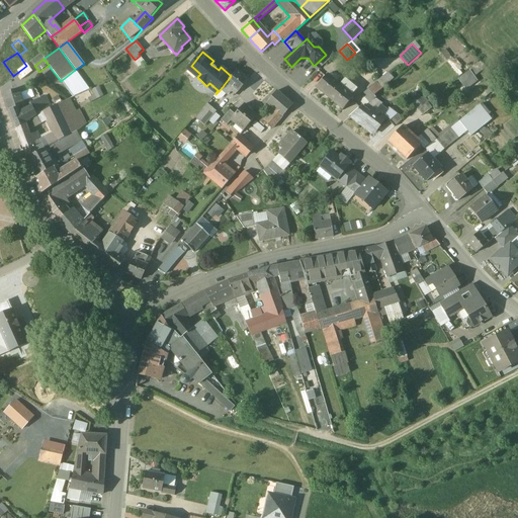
[(480,61),(469,70),(476,76),(486,67),(480,61)]
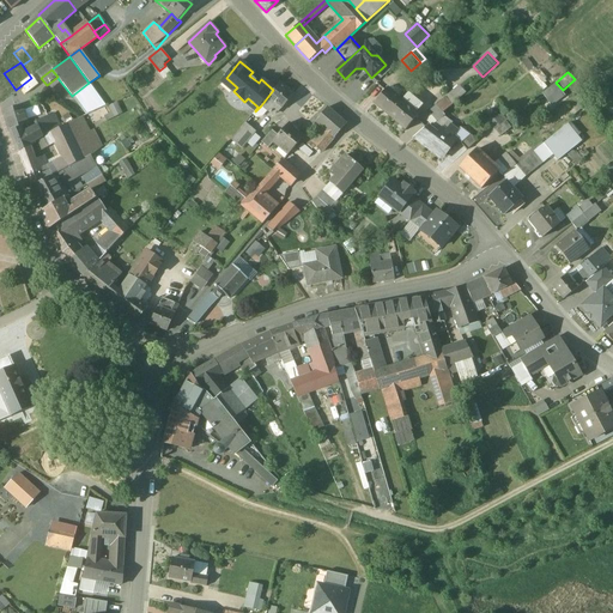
[(279,84),(261,105),(271,114),(277,107),(281,110),(295,95),(287,89),(286,90),(279,84)]
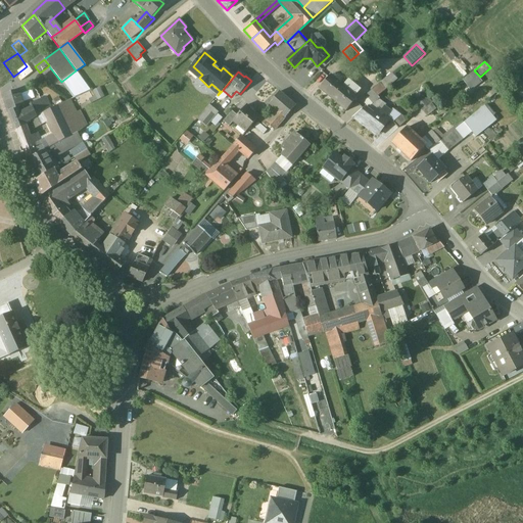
[(391,74),(380,84),(385,90),(396,80),(391,74)]
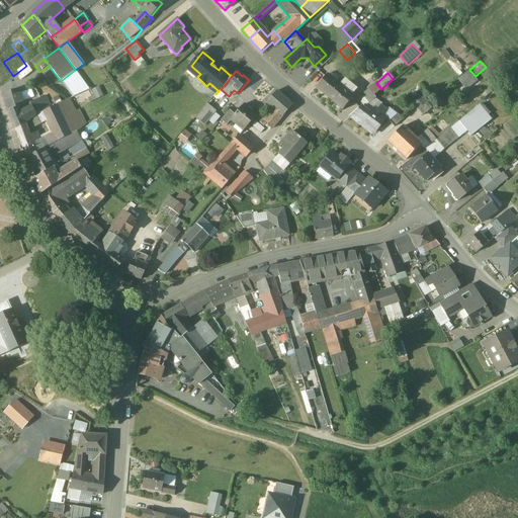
[(343,80),(335,74),(331,79),(339,85),(343,80)]
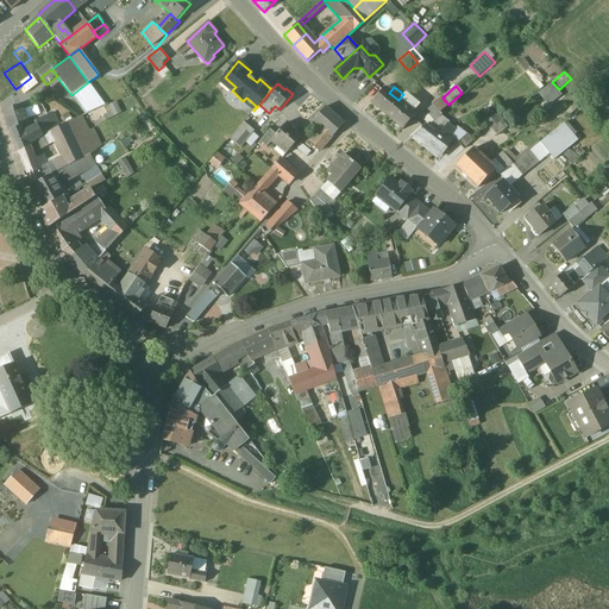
[(384,88),(371,104),(387,115),(399,100),(389,93),(384,88)]
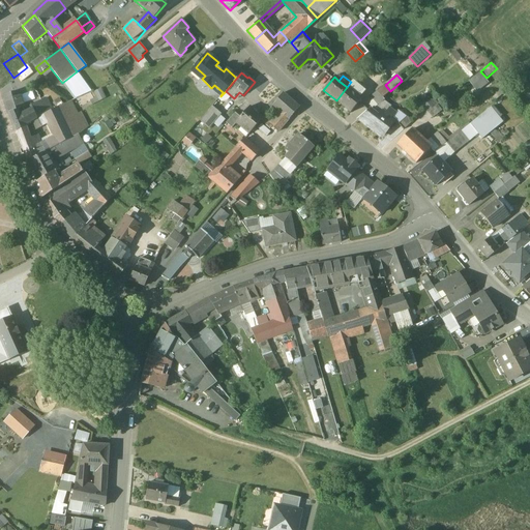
[(362,90),(352,82),(351,82),(347,87),(358,96),(362,90)]
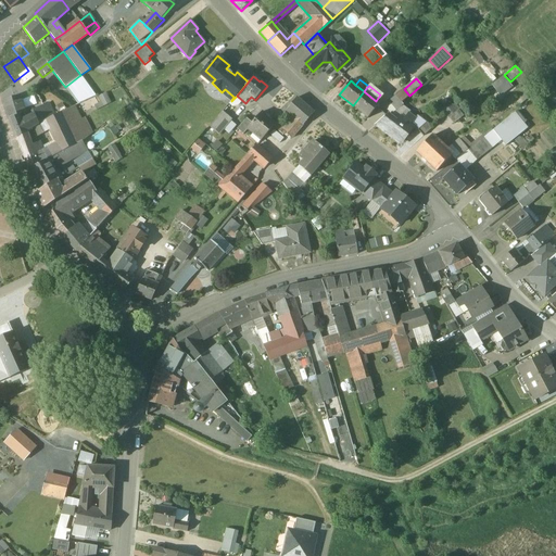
[(404,89),(395,96),(401,103),(409,96),(404,89)]
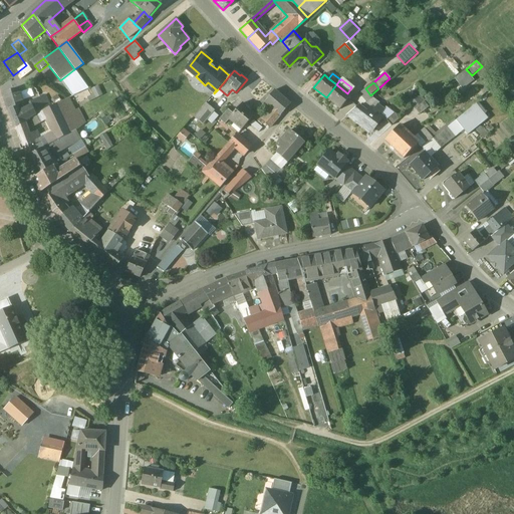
[(347,93),(336,84),(326,97),(325,98),(326,98),(339,109),(350,96),(347,93)]
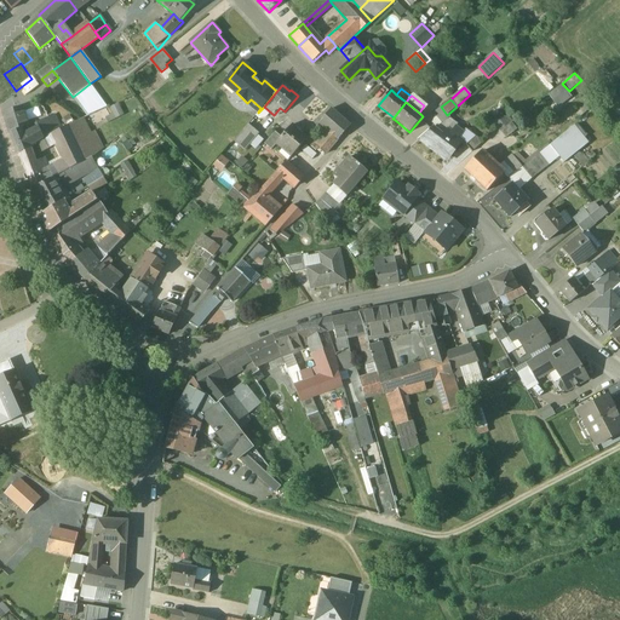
[(441,107),(434,113),(442,124),(449,118),(447,115),(441,107)]
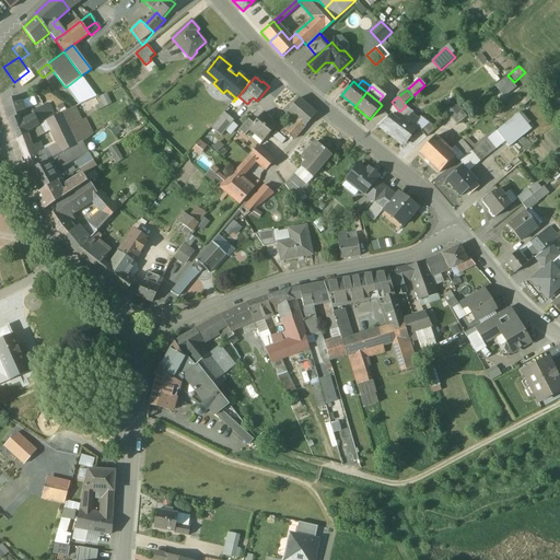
[(316,114),(300,100),(289,112),(296,118),(305,126),(316,114)]
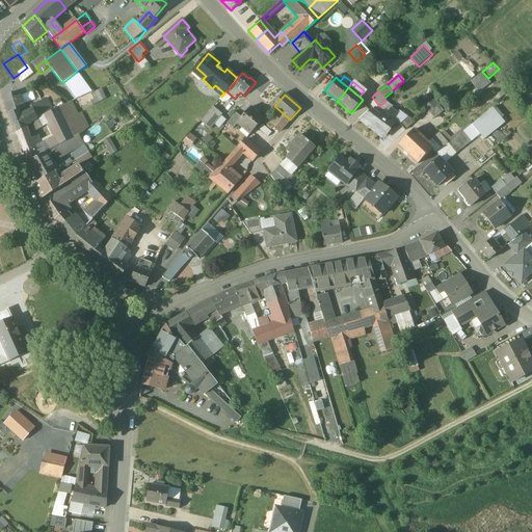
[(20,96),(4,100),(8,114),(16,132),(24,128),(31,124),(37,120),(44,116),(44,115),(51,112),(45,100),(30,107),(31,110),(25,113),(20,96)]
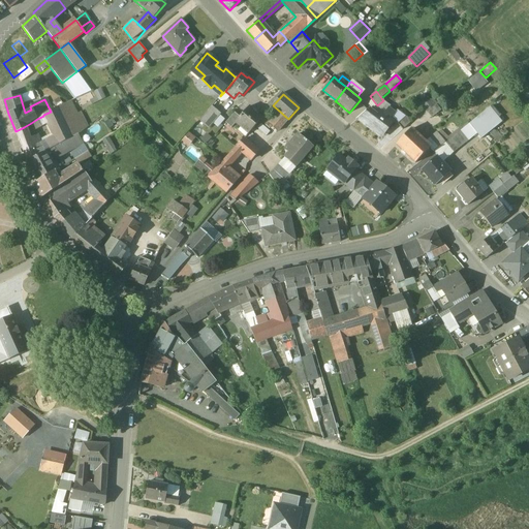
[(229,107),(227,111),(232,115),(235,113),(241,105),(236,101),(229,107)]
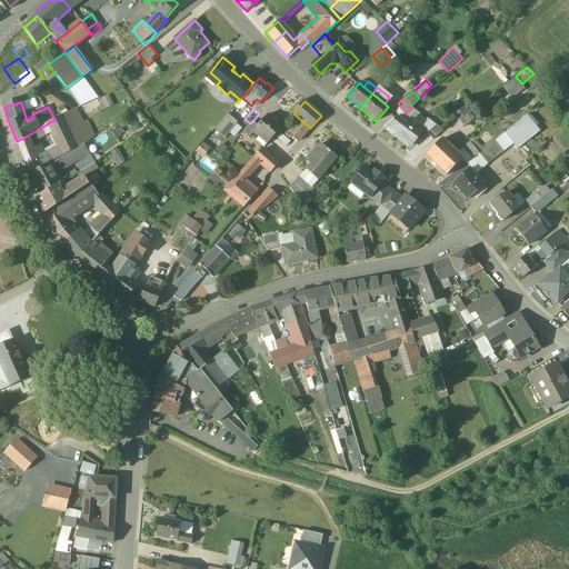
[(55,120),(47,123),(47,125),(50,132),(53,139),(79,126),(76,118),(79,117),(76,110),(61,116),(55,120)]
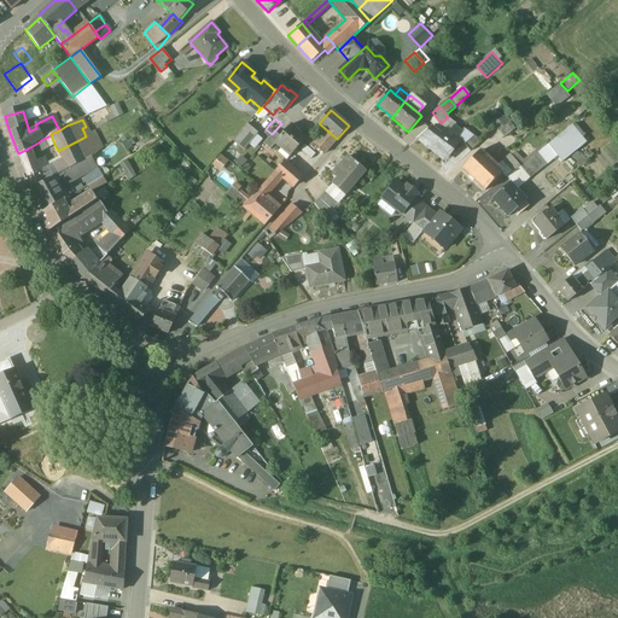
[(262,120),(257,124),(264,130),(266,129),(268,126),(262,120)]
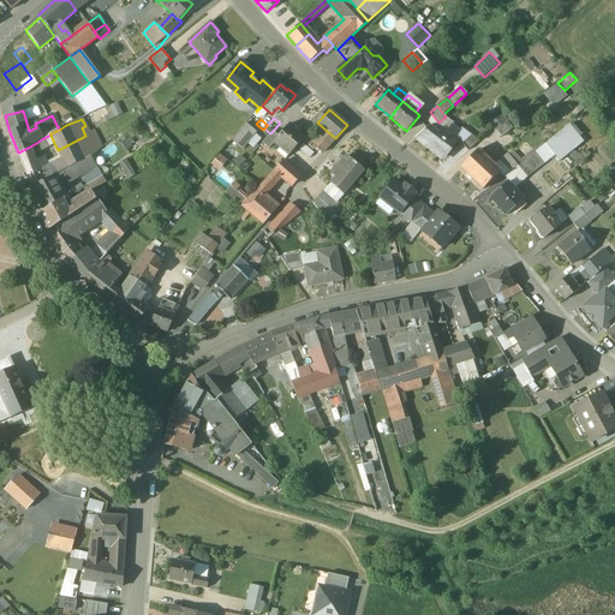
[(507,121),(496,131),(501,138),(513,129),(507,121)]
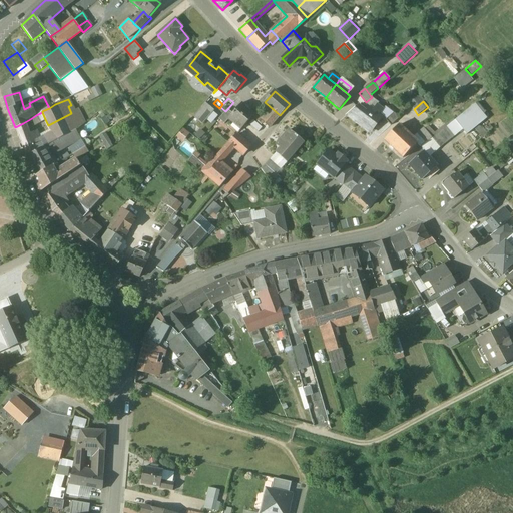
[(202,124),(207,119),(210,123),(219,115),(207,102),(194,115),(202,124)]
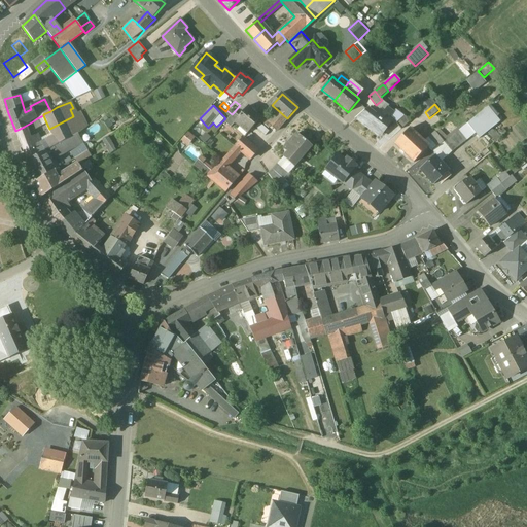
[(261,117),(248,106),(239,116),(234,121),(235,123),(247,134),(259,120),(261,117)]
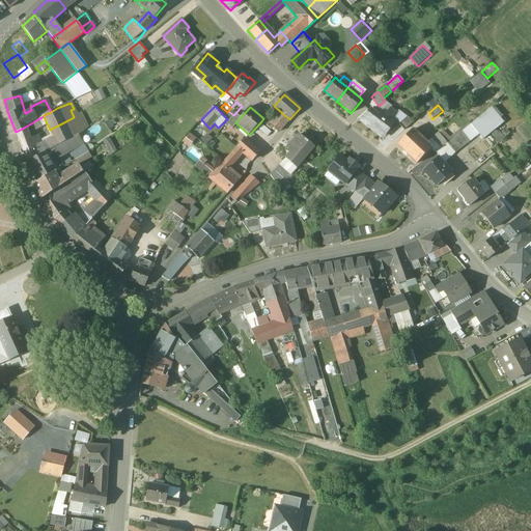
[(492,108),(446,143),(435,152),(439,158),(444,164),(455,154),(478,135),(482,140),(503,123),(500,119),(492,108)]
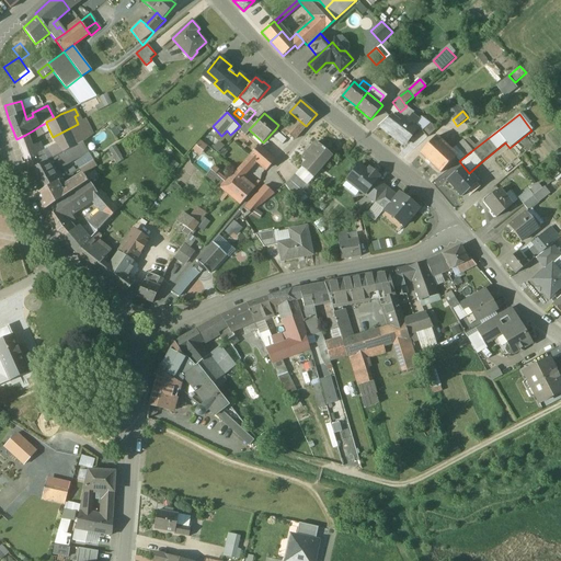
[(404,116),(399,124),(391,115),(378,126),(395,139),(398,136),(407,144),(419,127),(415,125),(419,121),(412,115),(409,119),(404,116)]
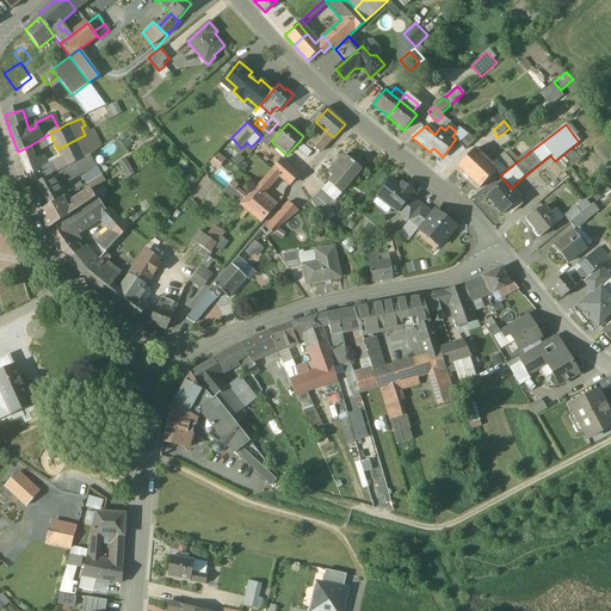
[(316,137),(310,144),(314,147),(321,152),(333,137),(323,129),(316,137)]
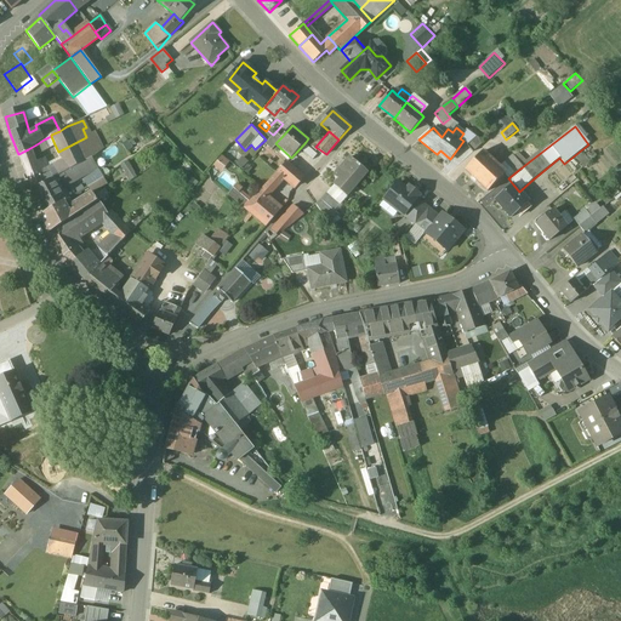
[(273,135),(265,144),(272,151),(277,144),(275,143),(281,137),(275,132),(273,135)]
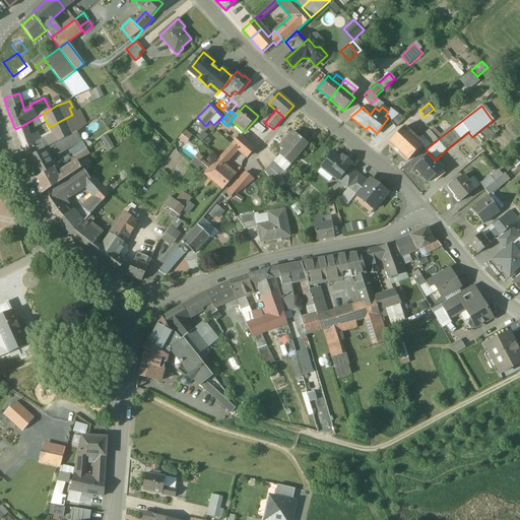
[(258,116),(256,119),(263,125),(264,123),(269,117),(262,111),(258,116)]
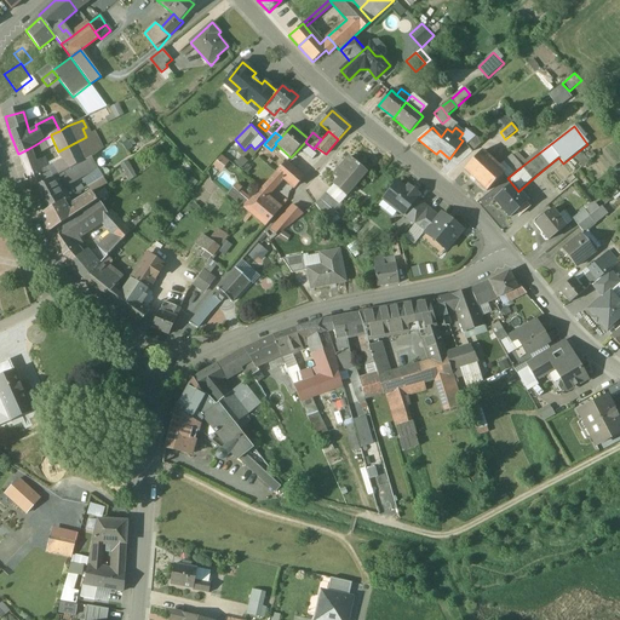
[(86,137),(58,151),(63,160),(61,162),(46,170),(51,179),(53,178),(59,174),(70,168),(91,158),(98,153),(102,149),(93,133),(86,137)]
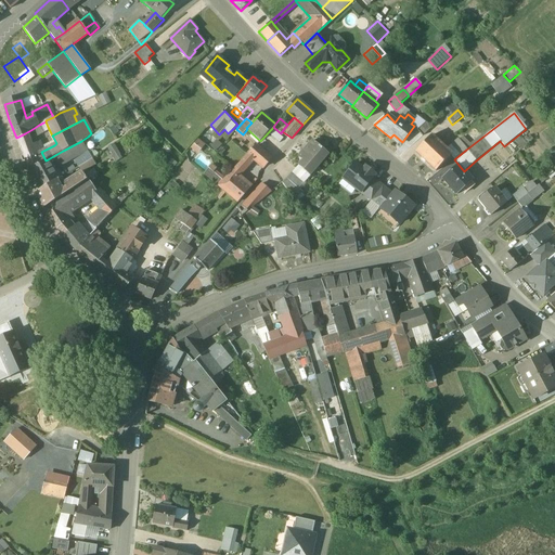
[(46,121),(39,125),(33,129),(35,134),(42,132),(49,129),(46,121)]
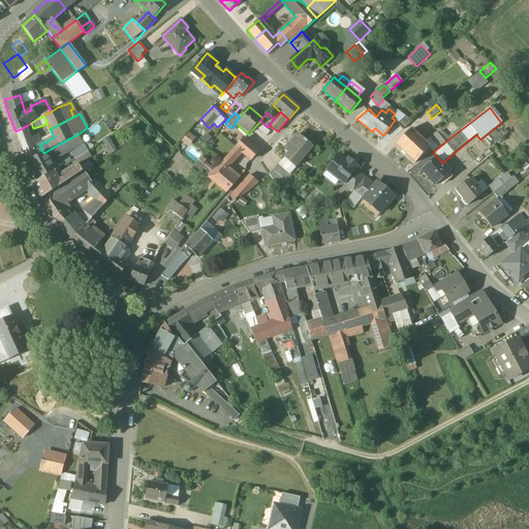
[(30,138),(24,127),(16,131),(22,149),(28,161),(43,153),(39,145),(35,136),(30,138)]
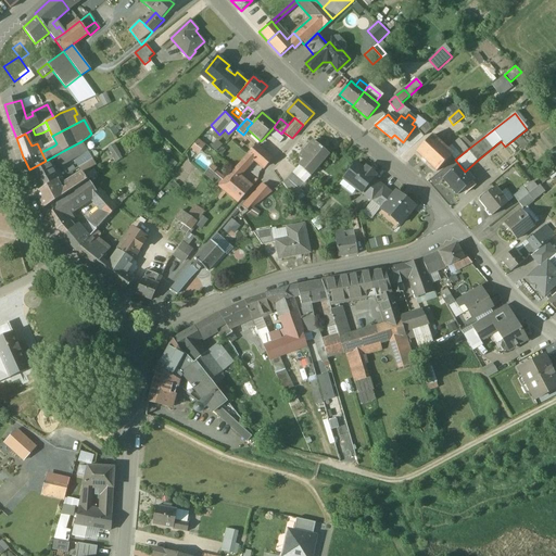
[(451,153),(432,136),(416,153),(437,172),(452,155),(452,154),(451,153)]
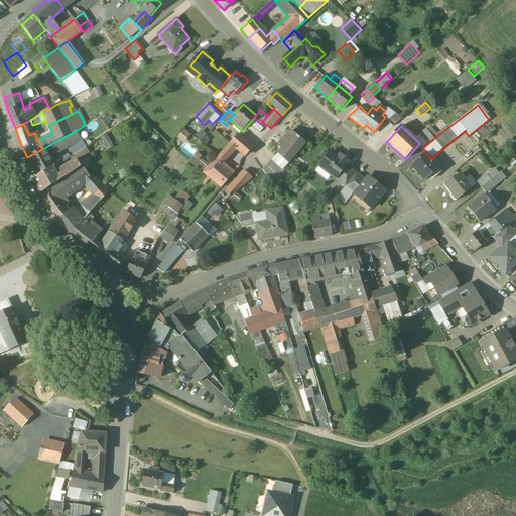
[(184,130),(179,137),(186,142),(191,134),(184,130)]
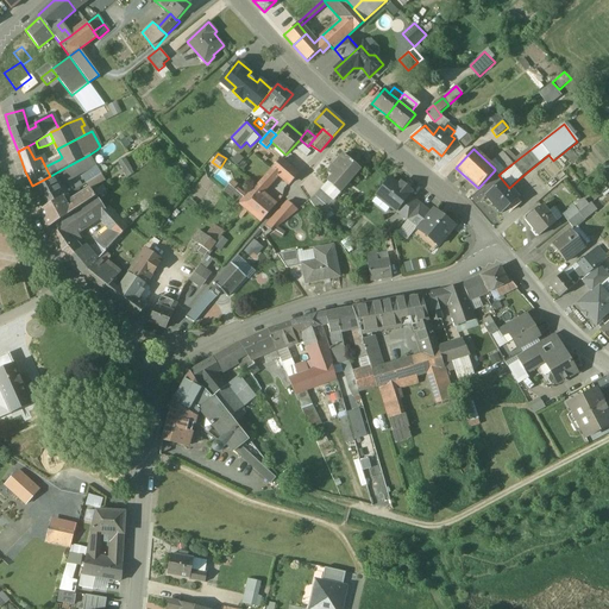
[(343,154),(327,173),(332,176),(327,182),(337,190),(349,176),(351,180),(360,169),(343,154)]
